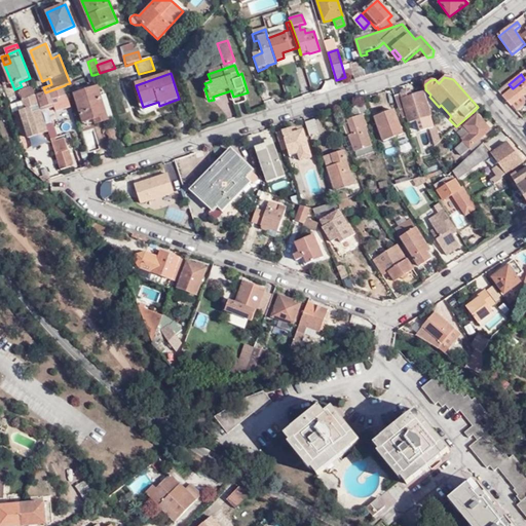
[(525,79),(503,98),(512,107),(513,106),(525,95),(525,79)]
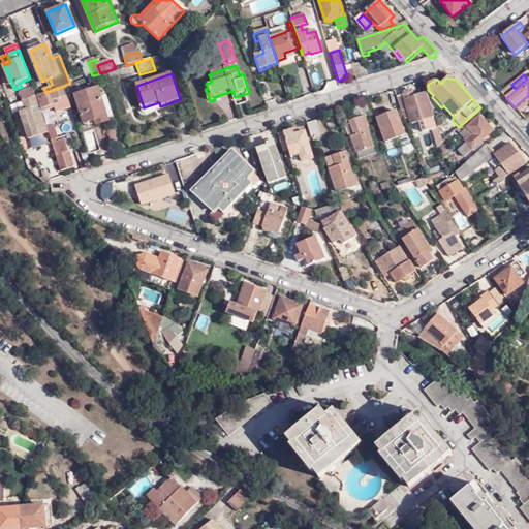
[(45,93),(42,94),(38,95),(42,109),(55,103),(54,99),(67,95),(65,86),(45,93)]
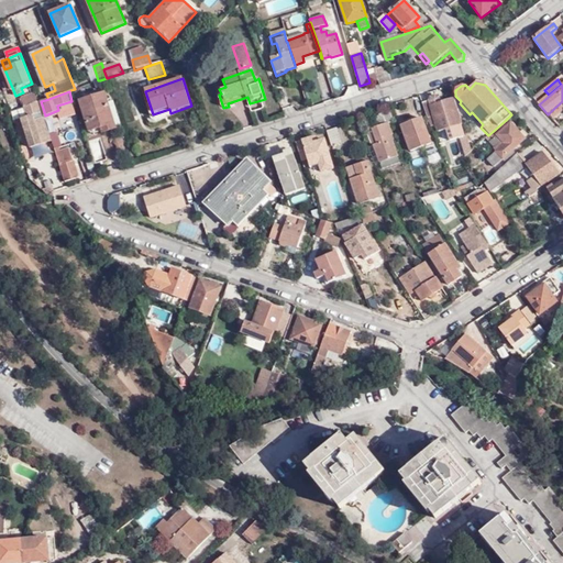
[(21,98),(24,107),(40,102),(36,92),(21,98)]
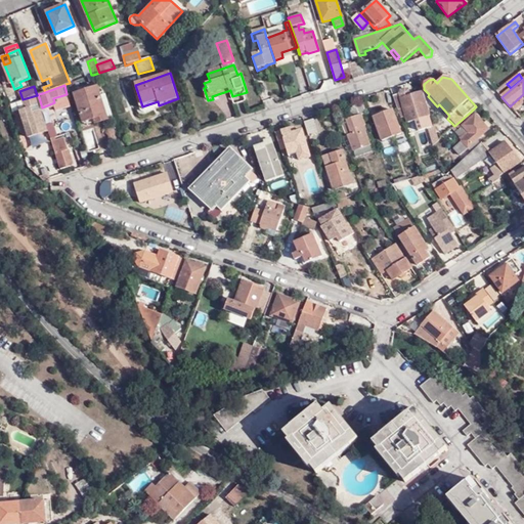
[(110,120),(99,86),(74,94),(83,124),(90,122),(91,126),(110,120)]
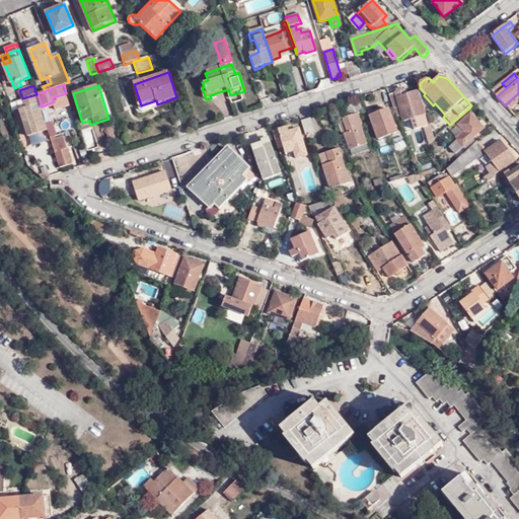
[(396,93),(389,96),(394,109),(400,107),(405,122),(426,115),(419,92),(409,95),(406,89),(402,88),(397,90),(396,93)]
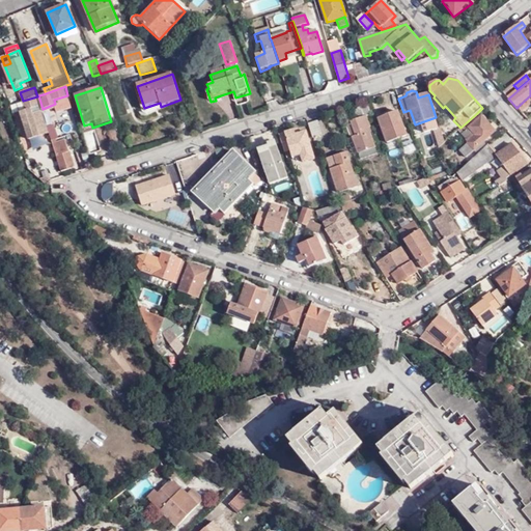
[(37,96),(23,101),(26,111),(21,112),(30,140),(42,137),(39,132),(49,129),(43,109),(38,95),(37,96)]
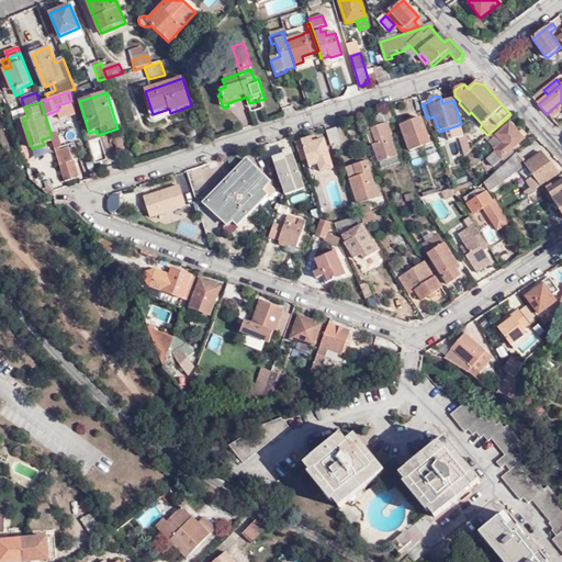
[(77,114),(71,101),(57,105),(58,110),(62,120),(77,114)]
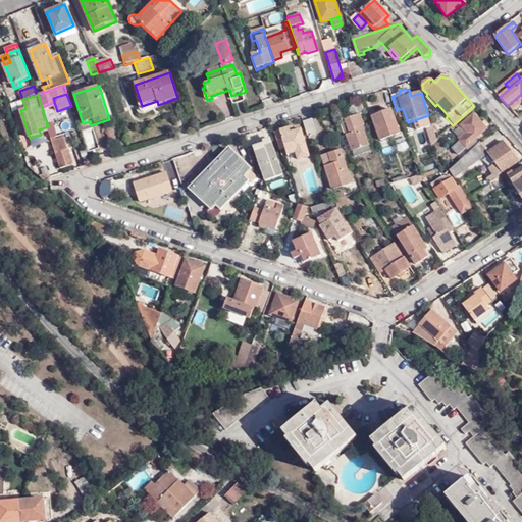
[(521,94),(509,105),(514,111),(521,104),(521,94)]
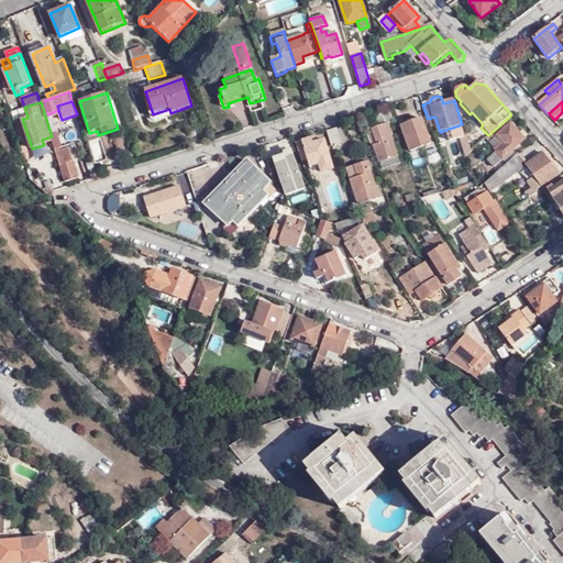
[(394,121),(390,111),(376,117),(379,127),(367,130),(382,169),(400,163),(390,135),(394,134),(390,122),(394,121)]
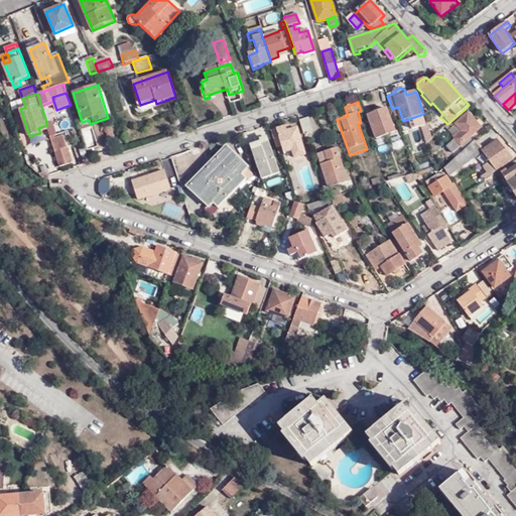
[(377,139),(396,133),(388,109),(369,116),(377,139)]
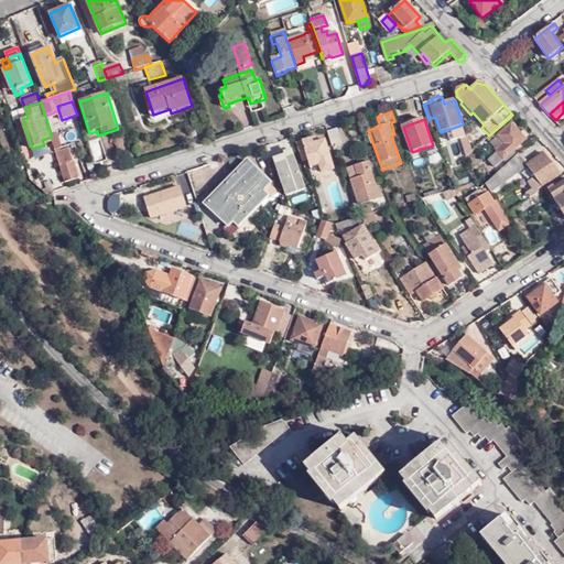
[(507,120),(489,136),(486,138),(489,142),(497,136),(502,141),(496,147),(498,150),(487,159),(494,166),(525,139),(512,122),(510,123),(507,120)]
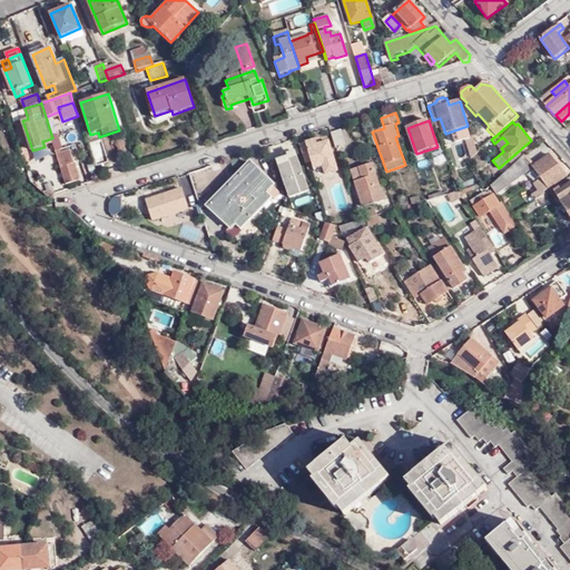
[(342,129),(332,133),(336,147),(346,144),(342,129)]
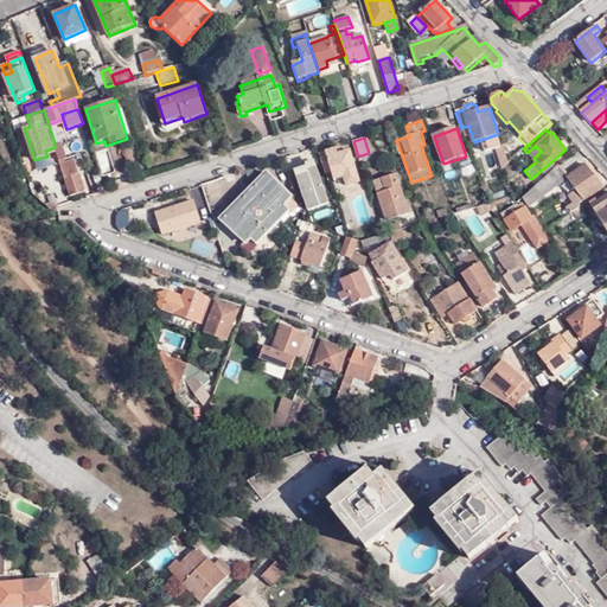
[(126,142),(116,146),(122,164),(133,160),(126,142)]
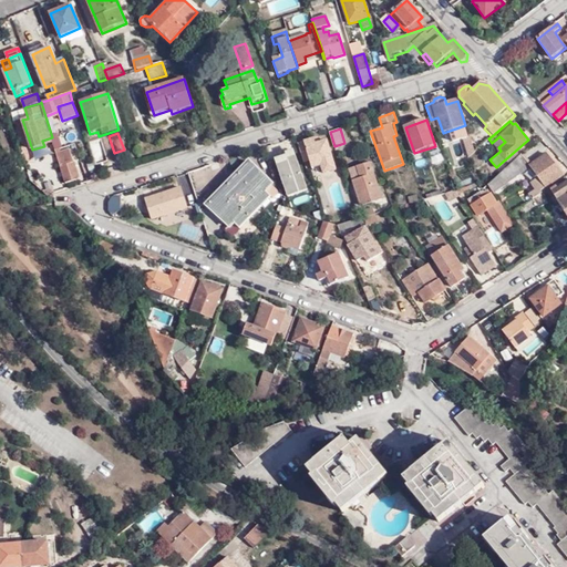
[(475,151),(470,134),(464,136),(470,156),(475,151)]
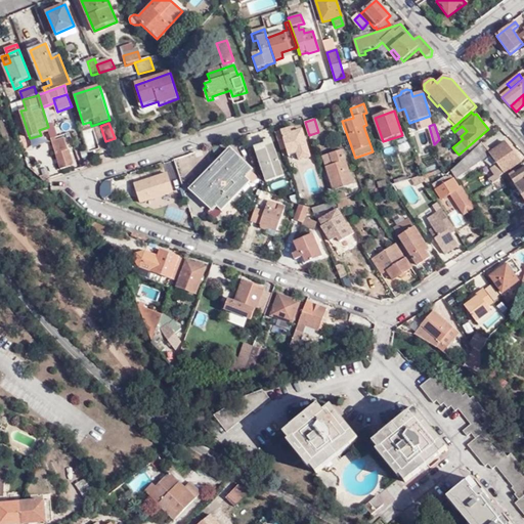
[(276,134),(281,150),(288,148),(291,157),(299,154),(301,160),(311,157),(303,131),(293,135),(291,129),(276,134)]
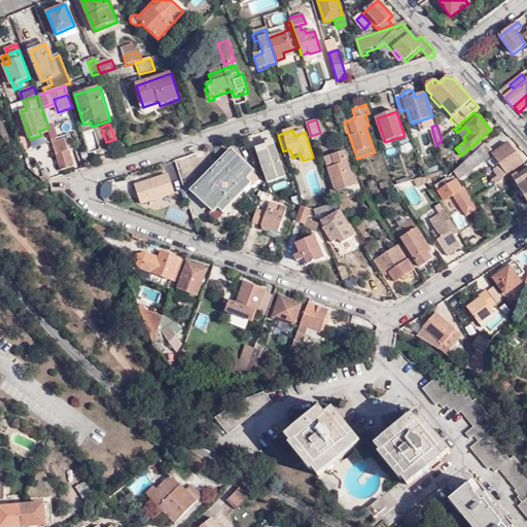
[(57,154),(69,150),(65,137),(53,141),(57,154)]
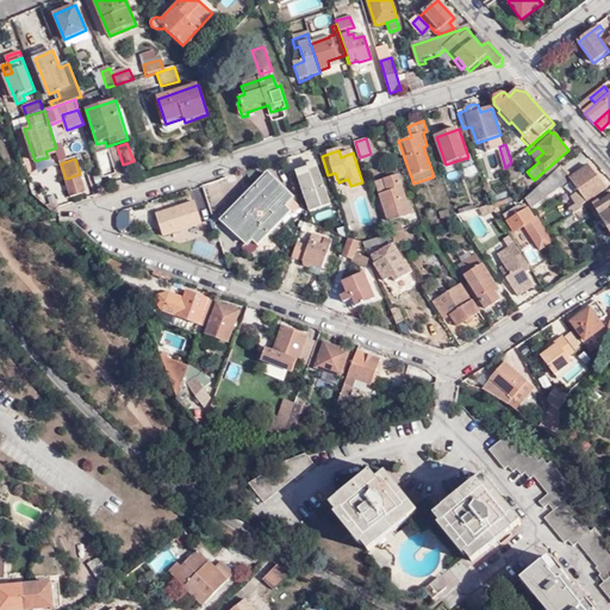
[(317,165),(316,159),(306,161),(307,165),(296,168),(298,175),(310,170),(309,167),(317,165)]
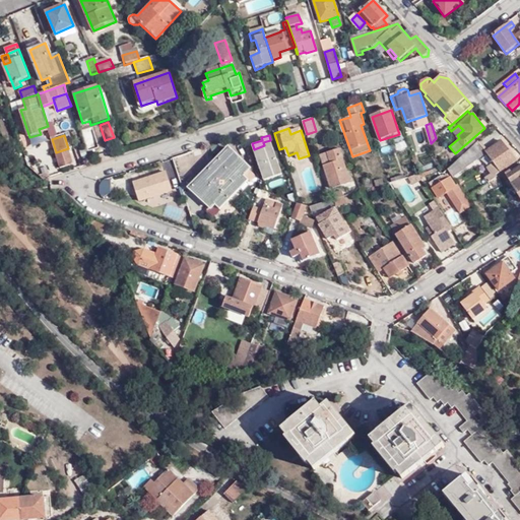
[(263,179),(281,173),(270,140),(263,142),(264,145),(254,149),(263,179)]
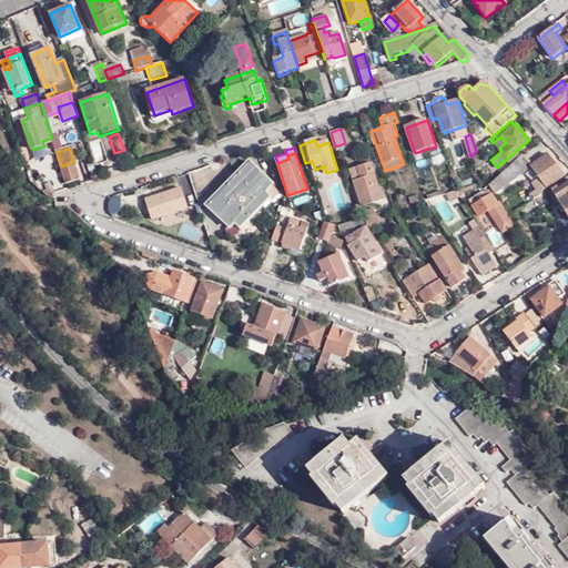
[(530,166),(523,155),(489,183),(495,193),(530,168),(531,168),(530,166)]
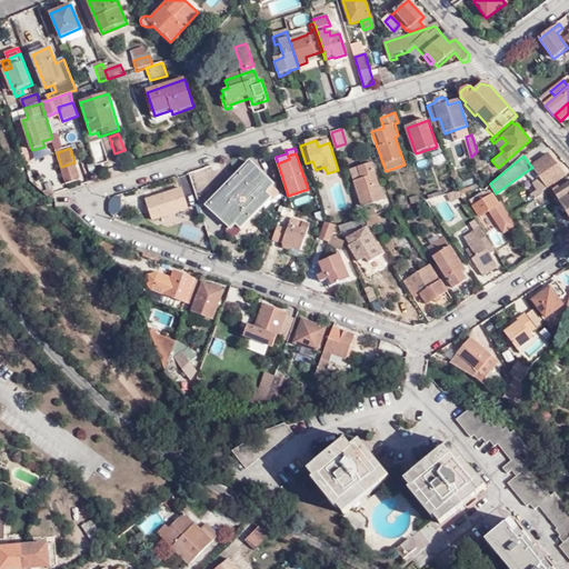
[(548,156),(531,167),(532,168),(531,168),(538,178),(531,183),(535,190),(528,195),(532,201),(536,199),(543,193),(545,193),(543,191),(565,176),(548,156)]
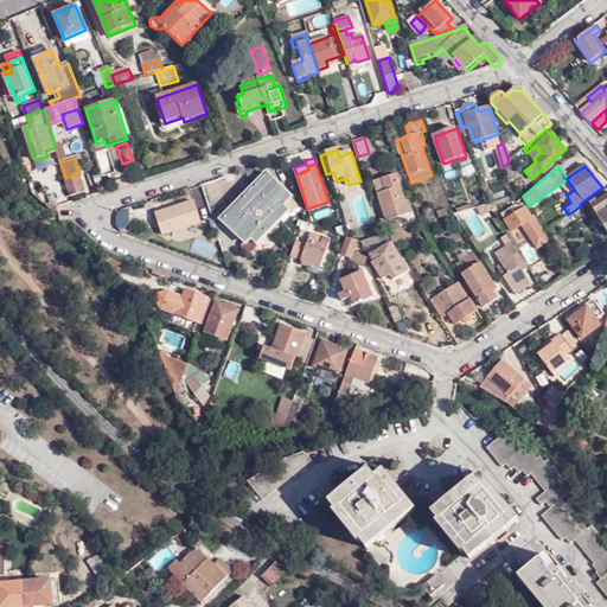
[(289,193),(266,170),(221,217),(244,241),(249,236),(255,241),(288,208),(282,200),(289,193)]
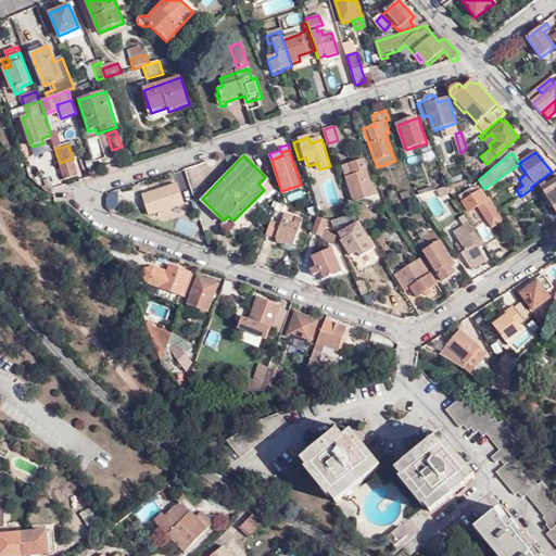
[(60,163),(64,178),(79,174),(74,159),(73,159),(60,163)]
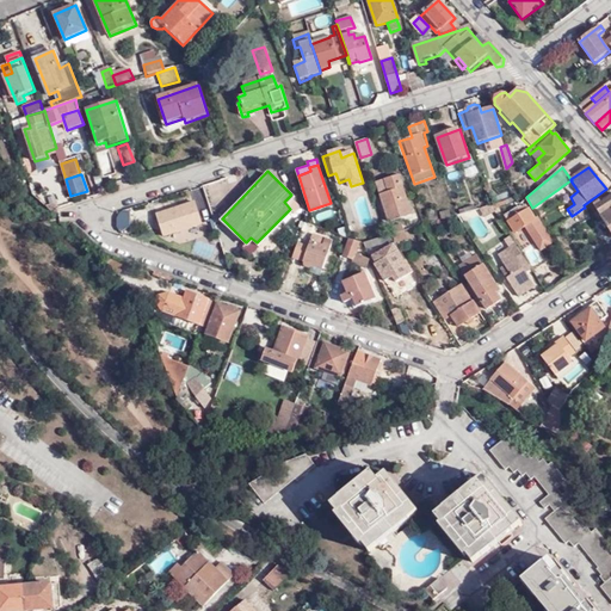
[(389,220),(411,214),(399,174),(376,181),(389,220)]
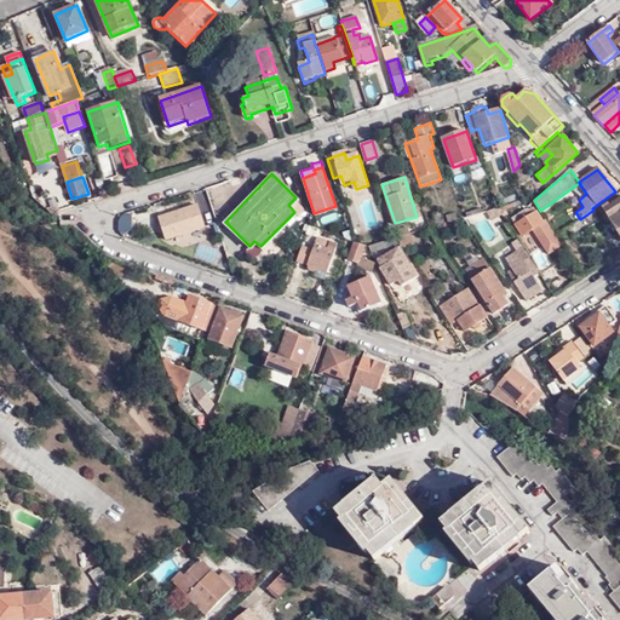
[(471,184),(475,189),(457,197),(465,213),(497,199),(487,177),(471,184)]
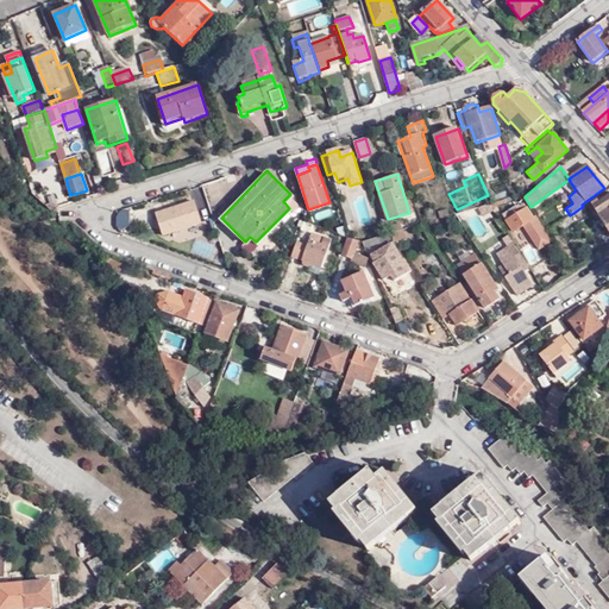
[(608,194),(592,206),(608,228),(608,194)]
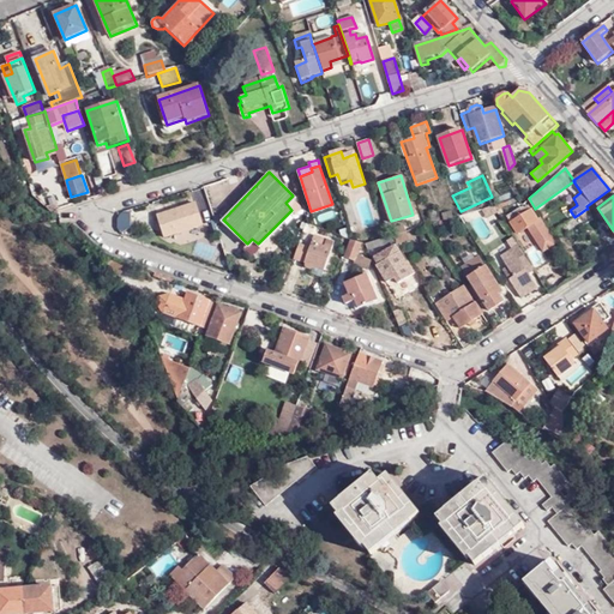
[(163,235),(202,222),(194,200),(156,214),(163,235)]
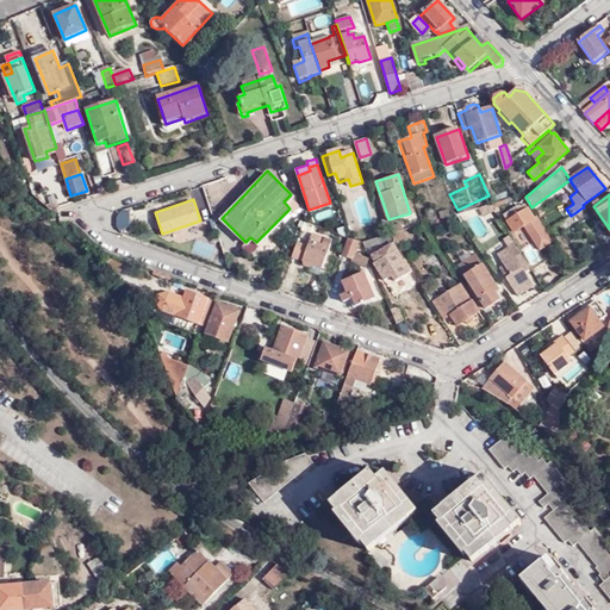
[(540,249),(553,241),(547,231),(537,216),(534,218),(524,203),(517,207),(516,206),(506,213),(510,218),(508,219),(515,231),(524,225),(540,249)]
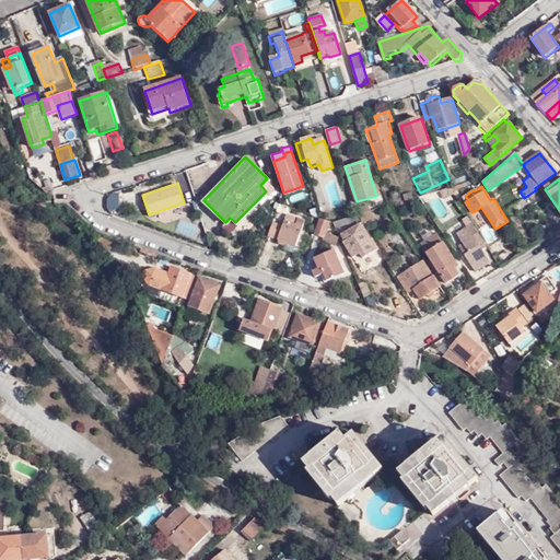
[(388,188),(383,190),(389,206),(396,203),(388,188)]
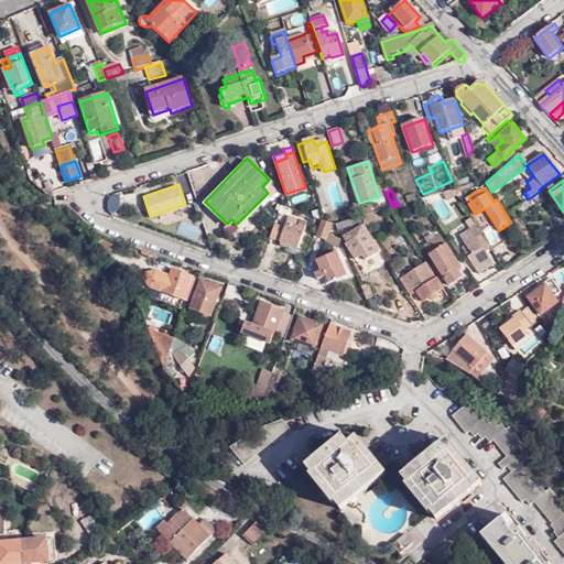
[(543,198),(539,192),(531,197),(535,204),(543,198)]
